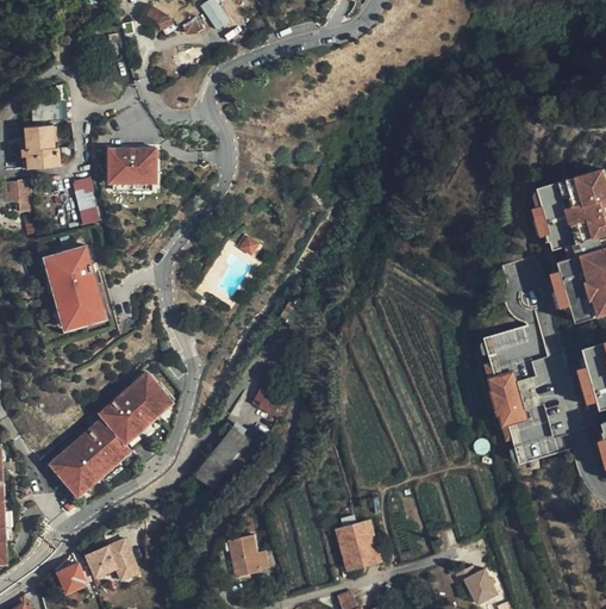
[(218,0),(214,0),(205,6),(220,31),(232,24),(218,0)]
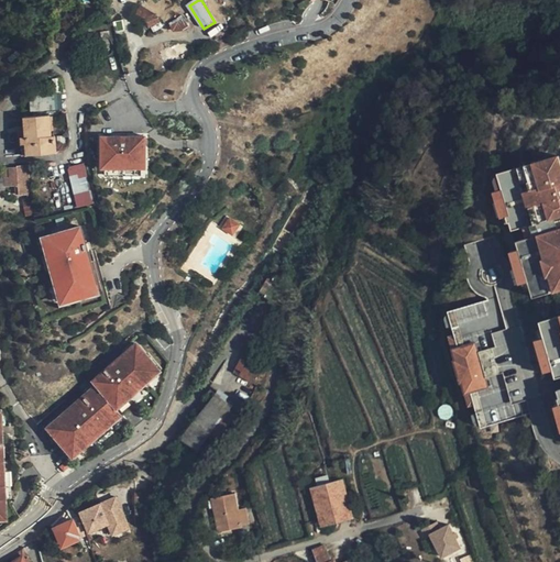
[(160,26),(154,13),(150,15),(139,7),(133,15),(139,20),(136,21),(140,30),(144,29),(146,33),(160,26)]
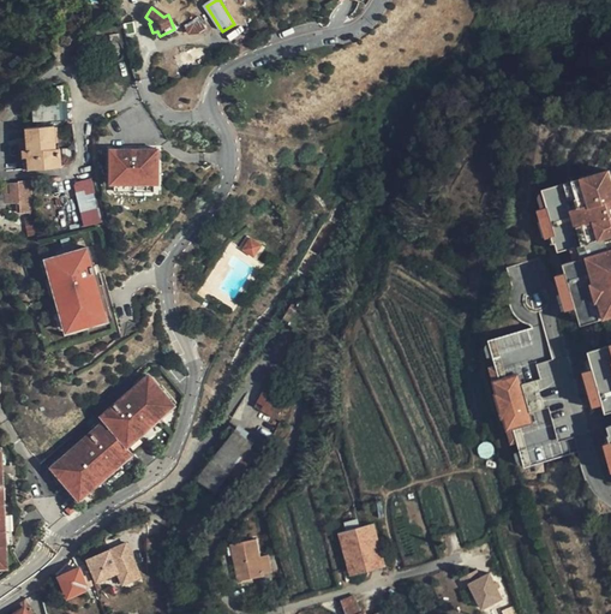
[(207,34),(203,28),(202,29),(197,21),(183,29),(189,37),(196,33),(199,39),(203,36),(207,34)]
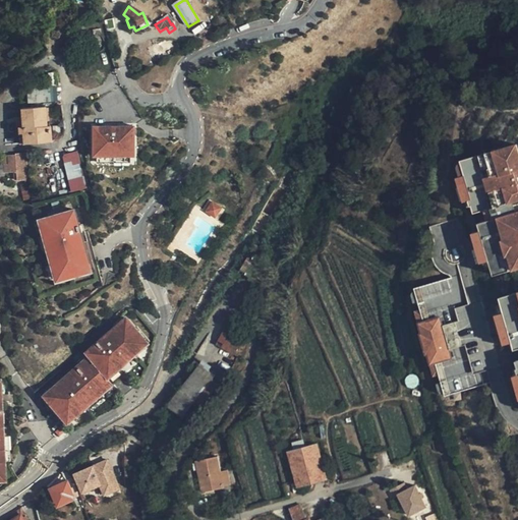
[(50,139),(50,123),(45,123),(44,105),(21,107),(21,116),(13,116),(14,130),(18,130),(18,141),(50,139)]
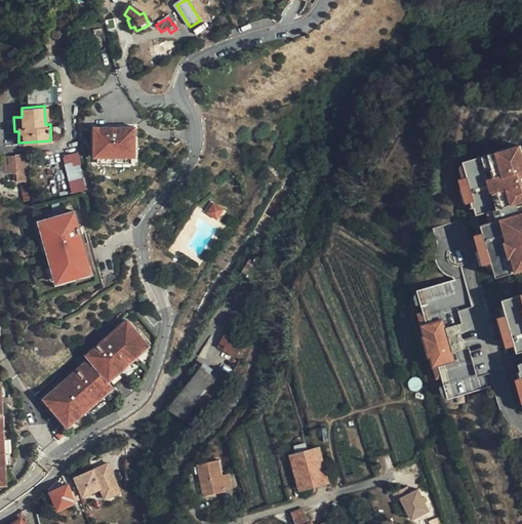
[(134,127),(93,127),(93,157),(99,157),(127,158),(133,158),(134,127)]
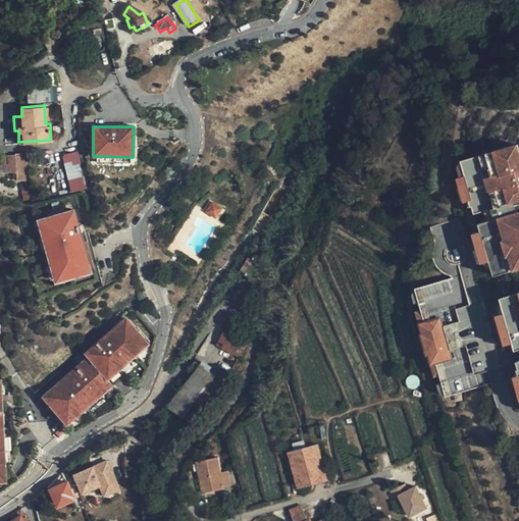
[(26,161),(24,146),(12,146),(13,155),(4,156),(5,167),(22,166),(22,162),(26,161)]
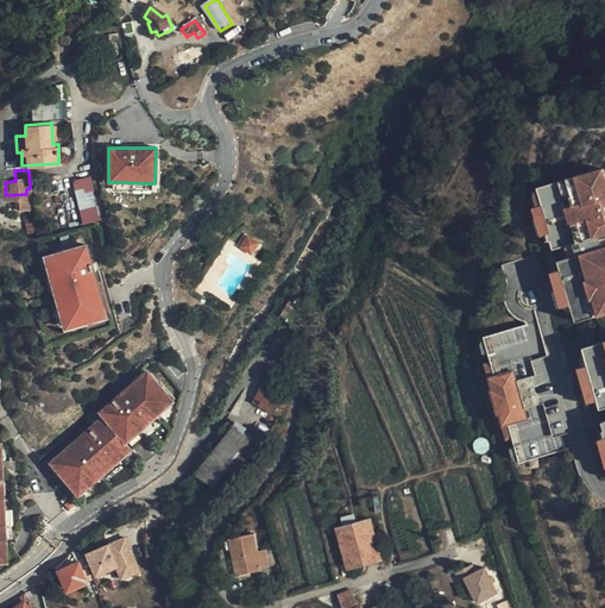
[(604,174),(604,170),(541,188),(544,204),(554,239),(556,248),(572,244),(574,243),(578,255),(575,256),(560,259),(574,312),(577,320),(604,312),(604,248),(604,249),(600,236),(604,234),(604,174)]
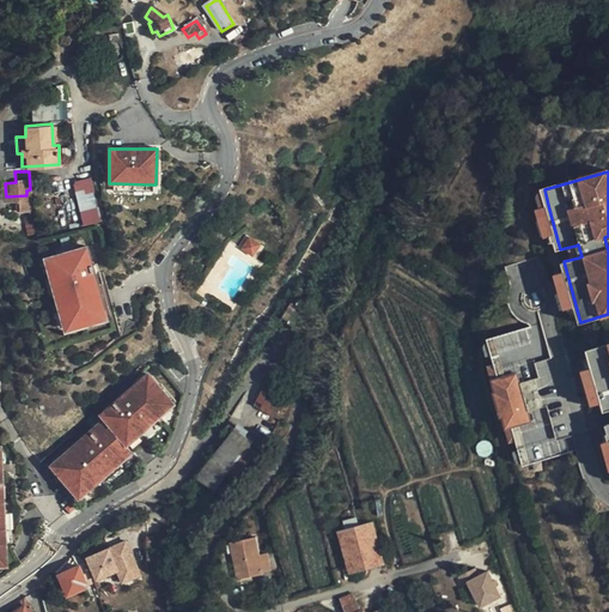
[(92,177),(72,181),(79,225),(98,223),(92,177)]
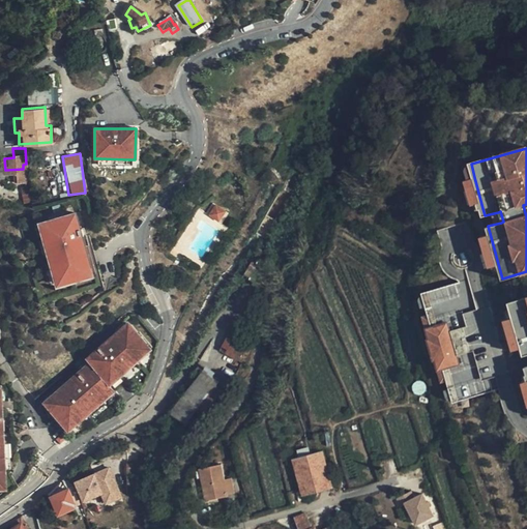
[(476,210),(482,208),(474,177),(465,180),(471,204),(474,203),(476,210)]
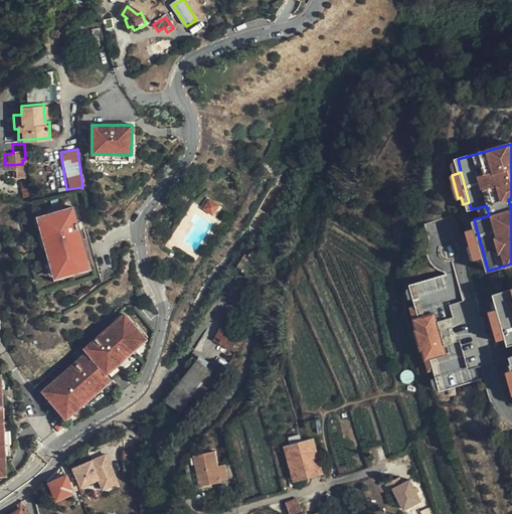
[(207,198),(200,208),(211,216),(218,206),(207,198)]
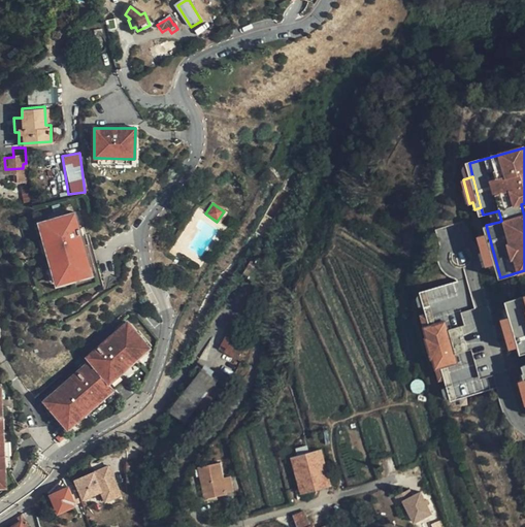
[(76,231),(75,229),(71,211),(42,219),(45,234),(40,235),(51,275),(65,272),(66,274),(86,270),(79,246),(79,244),(76,244),(73,232),(76,231)]
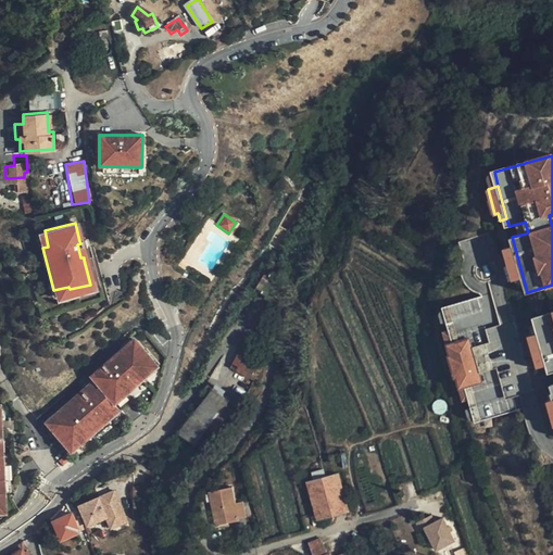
[(42,248),(48,247),(45,230),(36,232),(53,299),(91,289),(90,285),(70,289),(68,287),(53,290),(42,248)]
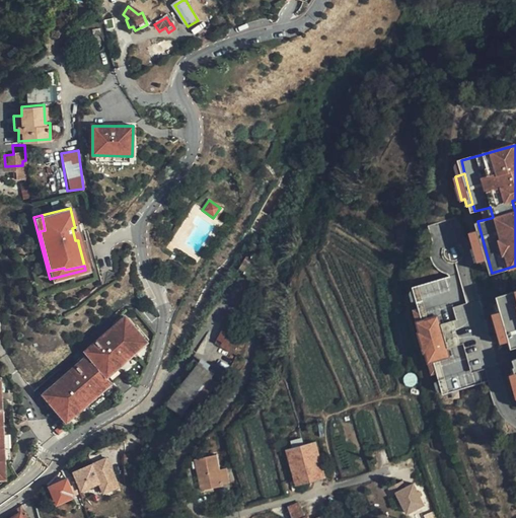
[(490,266),(477,221),(473,223),(475,230),(470,231),(478,262),(482,261),(484,268),(490,266)]
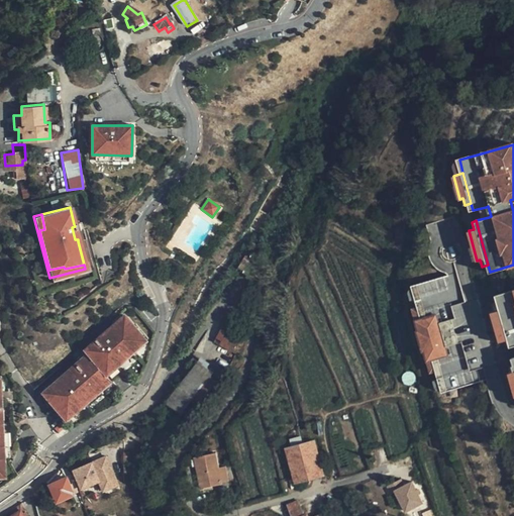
[(83,240),(78,223),(74,224),(75,226),(72,227),(75,239),(78,239),(78,241),(83,240)]
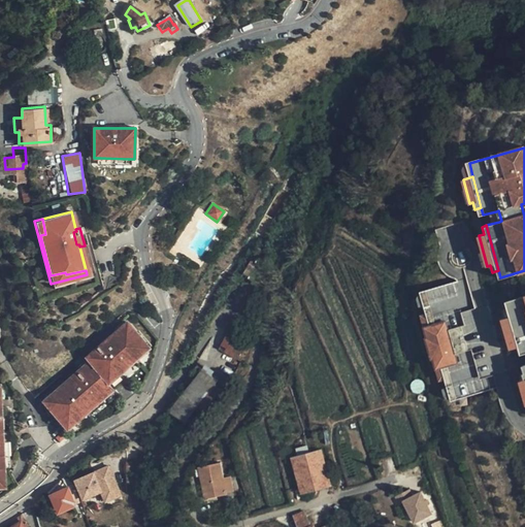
[(459,281),(419,291),(447,398),(487,388),(459,281)]
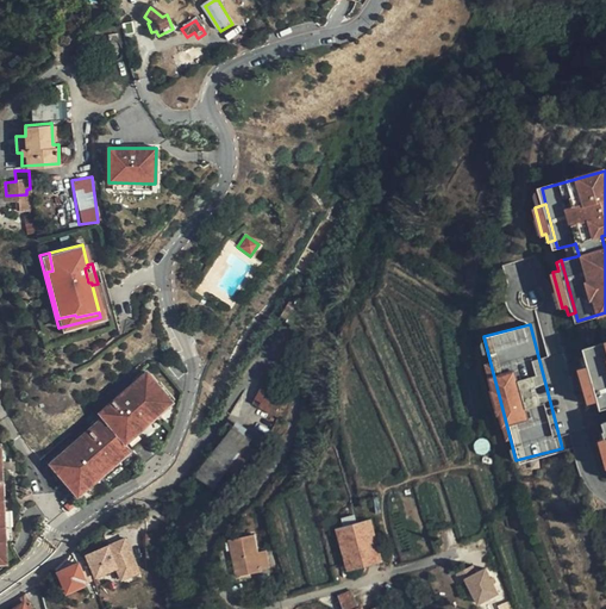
[(605,342),(588,347),(589,354),(592,364),(586,366),(595,401),(601,399),(604,411),(605,410),(605,420),(605,421),(605,427),(605,428),(600,430),(605,451),(605,342)]
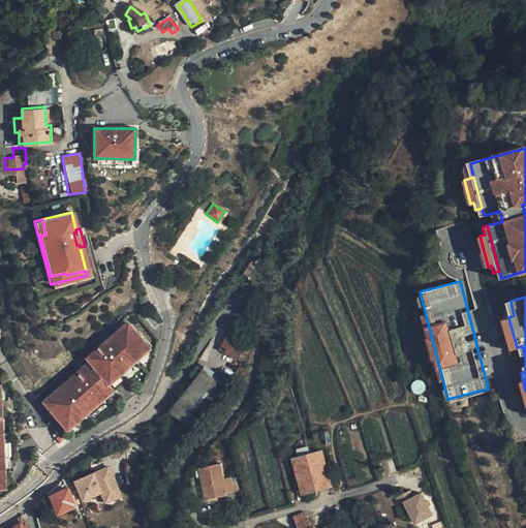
[(514,315),(512,307),(503,309),(505,317),(501,318),(509,348),(515,347),(517,358),(524,356),(522,346),(517,347),(508,317),(514,315)]
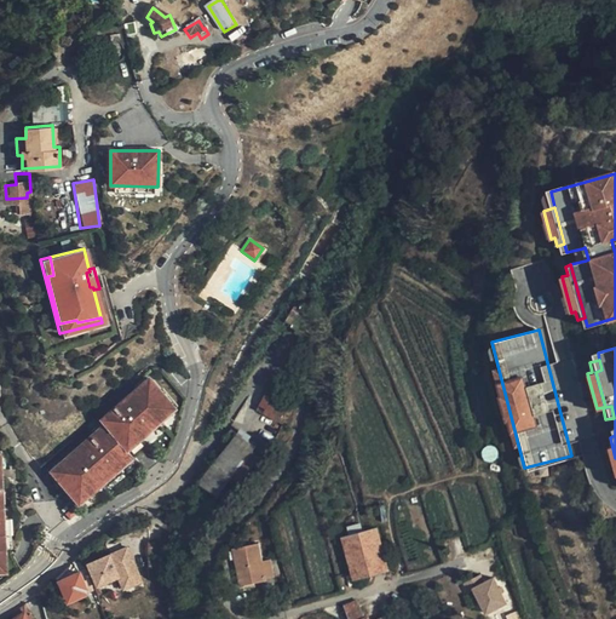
[(101,422),(88,433),(91,434),(95,439),(85,447),(80,442),(56,464),(51,468),(78,497),(82,492),(96,480),(115,464),(111,460),(125,450),(128,454),(140,443),(136,437),(132,434),(145,422),(153,414),(151,413),(165,401),(153,387),(140,373),(116,396),(120,401),(113,407),(109,402),(95,416),(101,422)]
